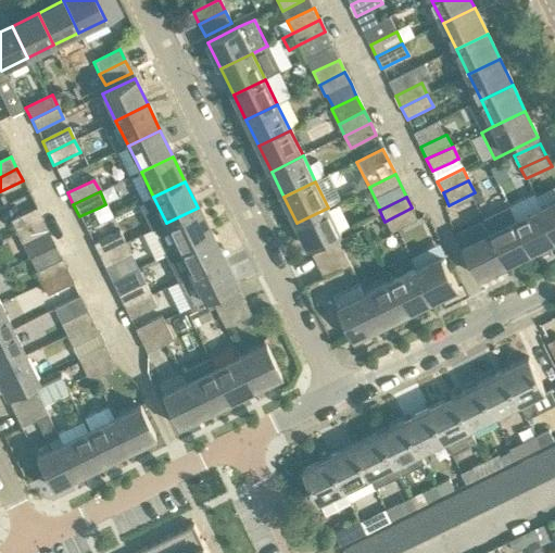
[(554,201),(541,209),(554,237),(554,201)]
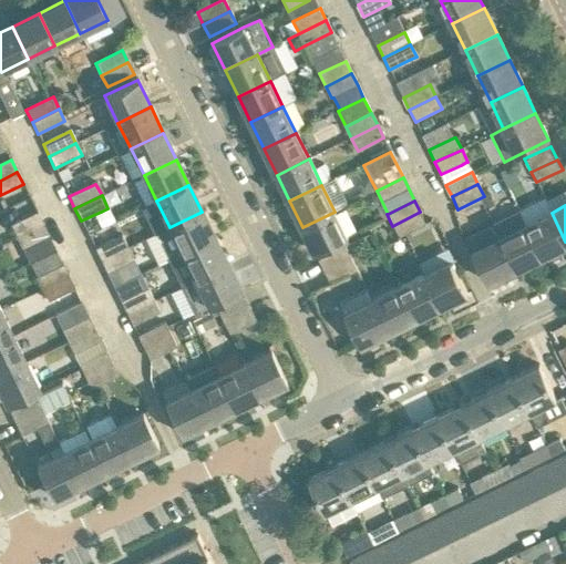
[(182,254),(214,237),(202,212),(170,227),(182,254)]
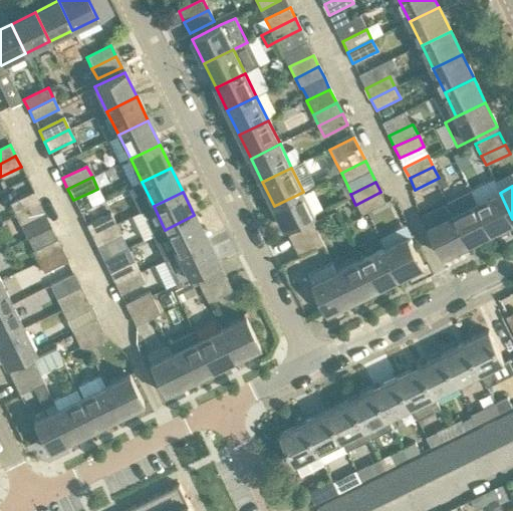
[(286,230),(304,222),(315,216),(303,192),(274,206),(286,230)]
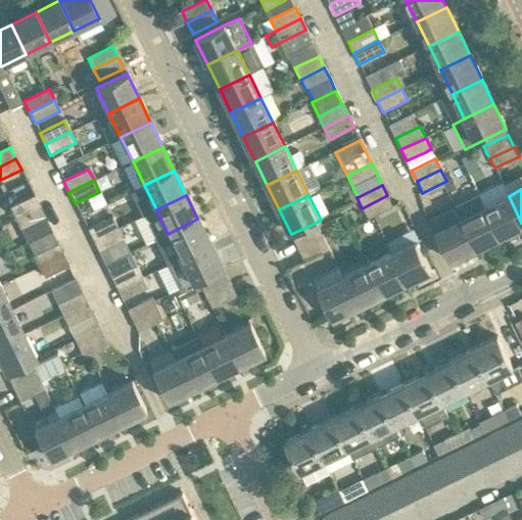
[(375,217),(392,206),(387,195),(362,208),(368,220),(375,217)]
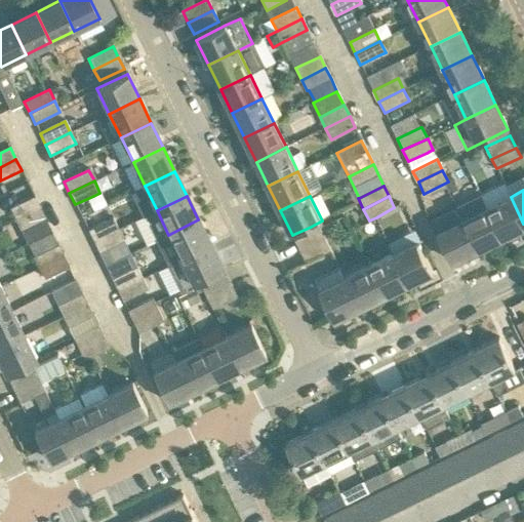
[(500,239),(486,209),(480,196),(455,208),(462,221),(477,250),(500,239)]
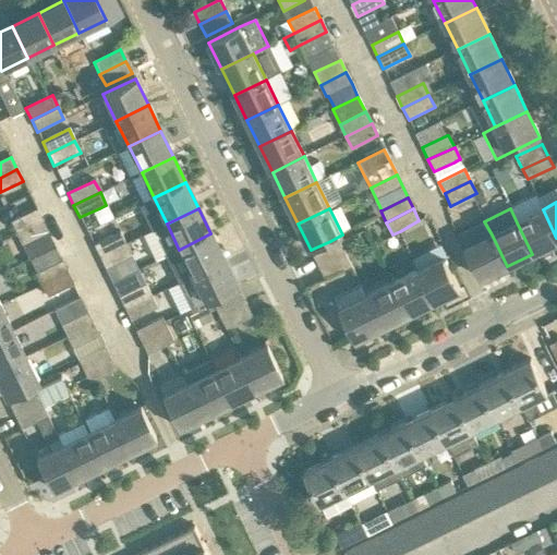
[(15,233),(43,221),(36,209),(10,222),(15,233)]
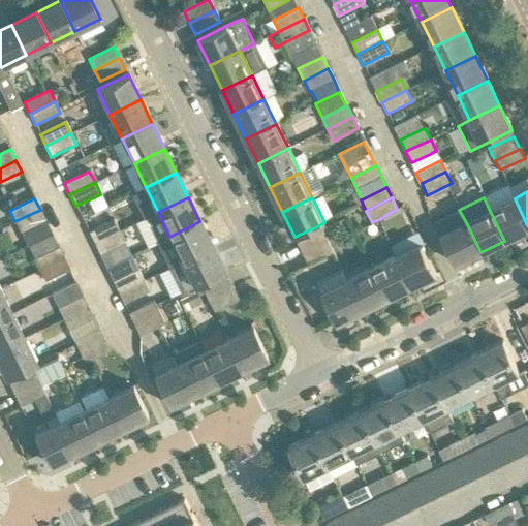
[(504,241),(527,228),(527,225),(515,198),(490,211),(504,241)]
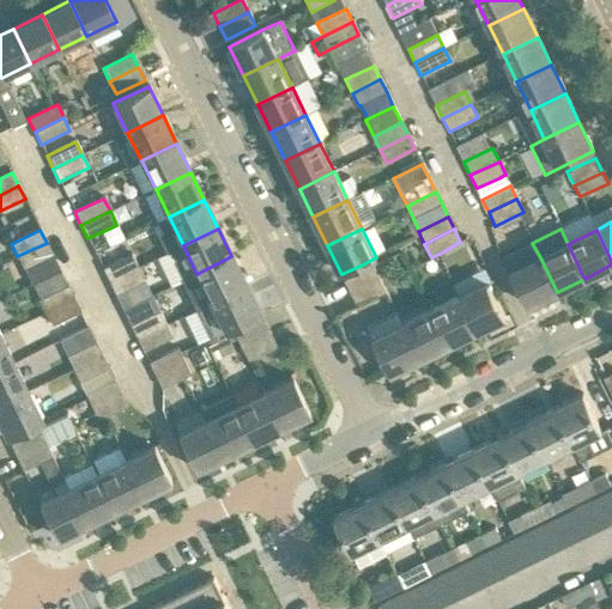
[(24,269),(53,255),(47,243),(17,256),(24,269)]
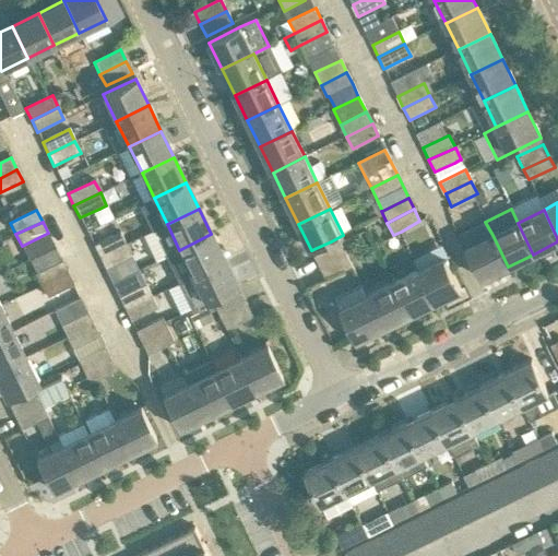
[(143,235),(156,261),(176,251),(164,225),(143,235)]
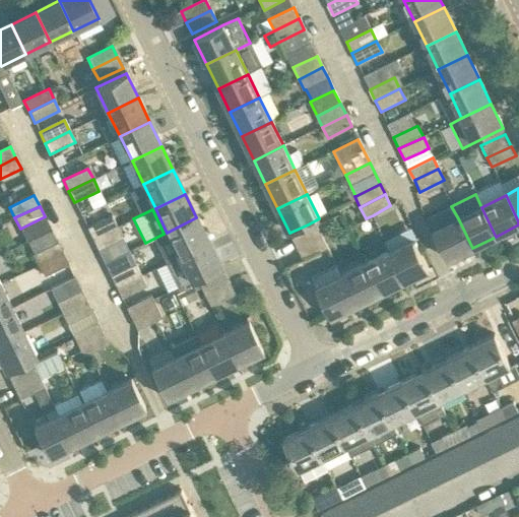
[(92,240),(117,228),(111,216),(86,229),(92,240)]
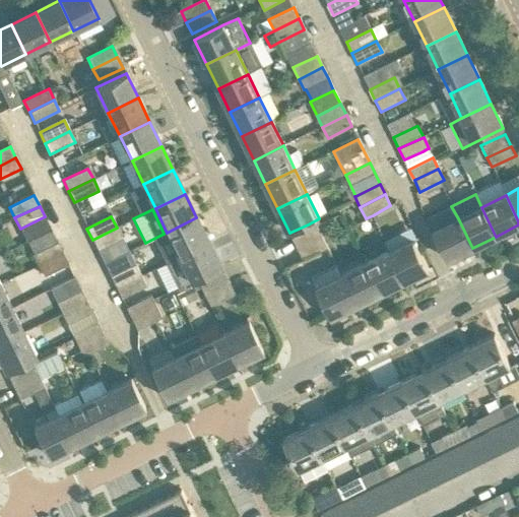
[(179,256),(208,242),(196,217),(167,233),(179,256)]
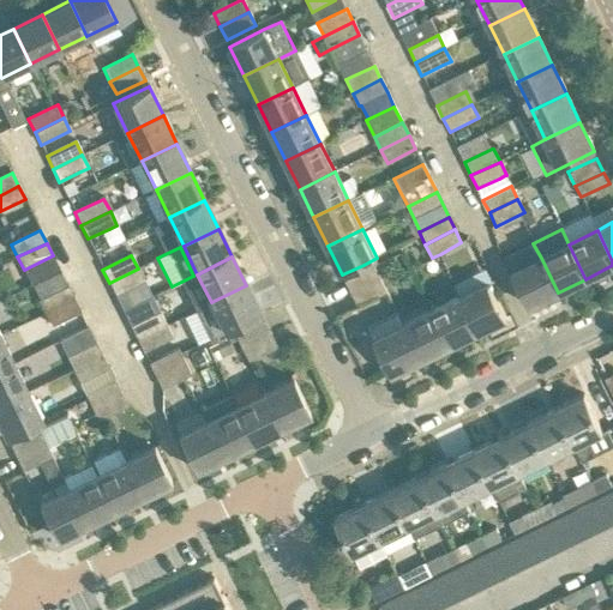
[(529,307),(558,293),(541,258),(511,272),(529,307)]
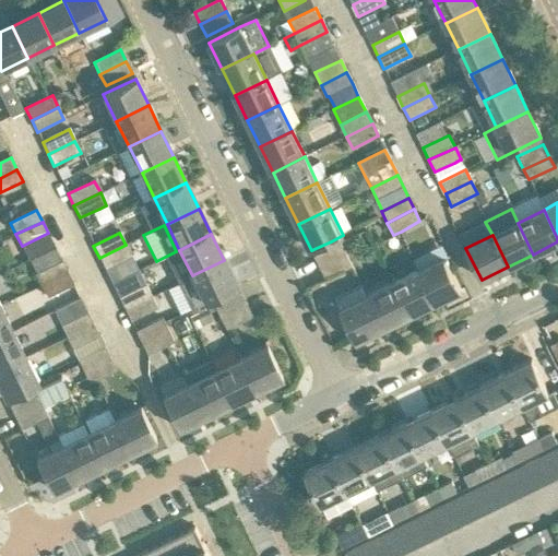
[(105,270),(125,260),(131,257),(126,245),(99,258),(105,270)]
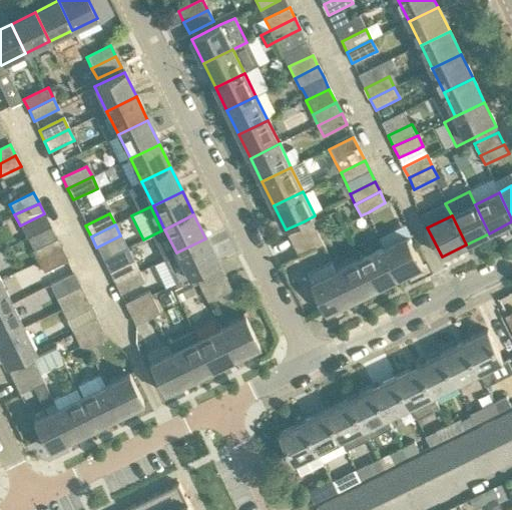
[(293,246),(317,234),(312,224),(288,237),(293,246)]
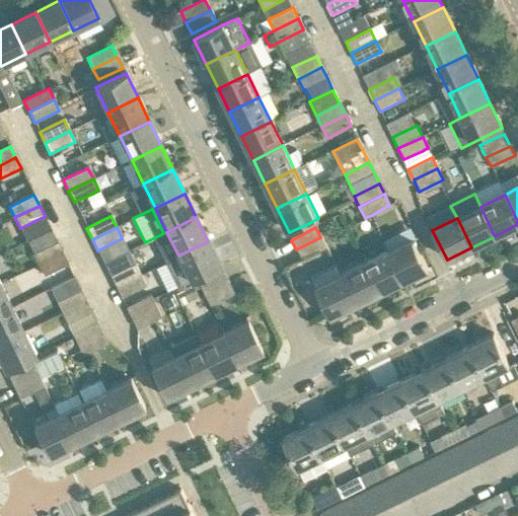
[(320,237),(296,249),(301,261),(326,248),(320,237)]
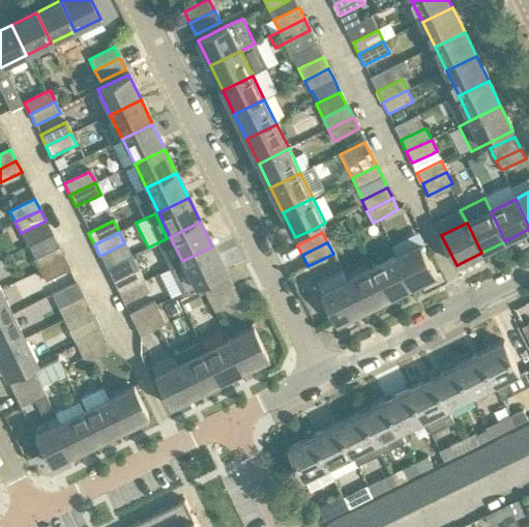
[(397,258),(411,288),(436,275),(421,245),(397,258)]
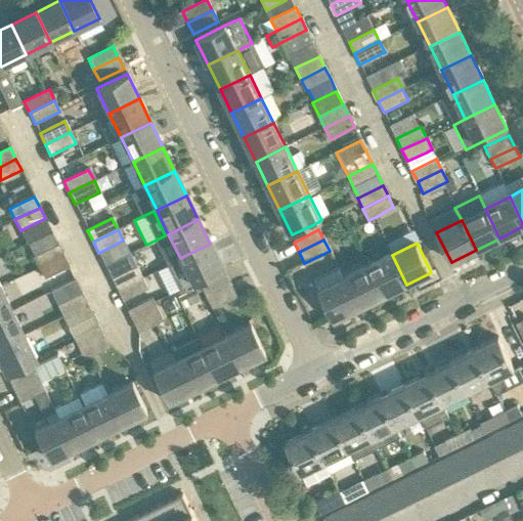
[(192,284),(222,268),(210,244),(180,258),(192,284)]
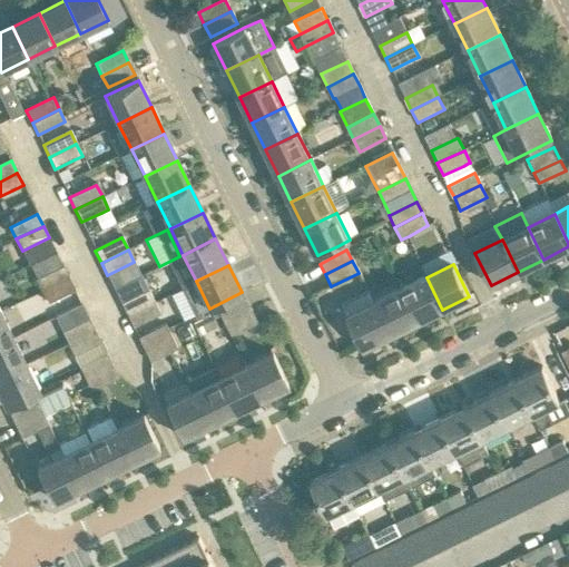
[(42,292),(69,279),(62,266),(36,280),(42,292)]
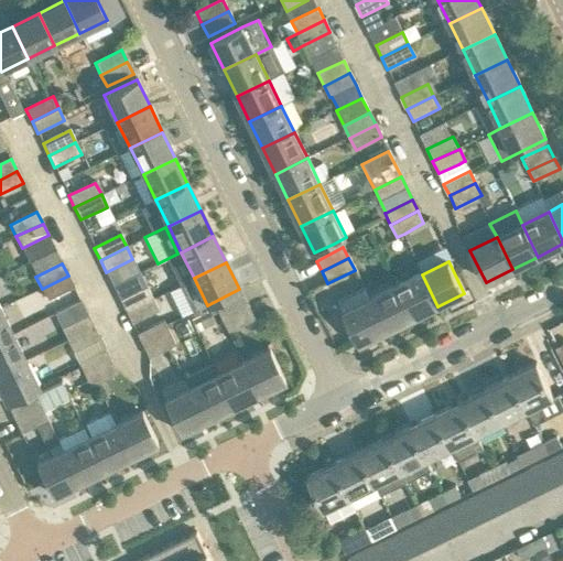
[(412,319),(437,306),(422,274),(396,287),(412,319)]
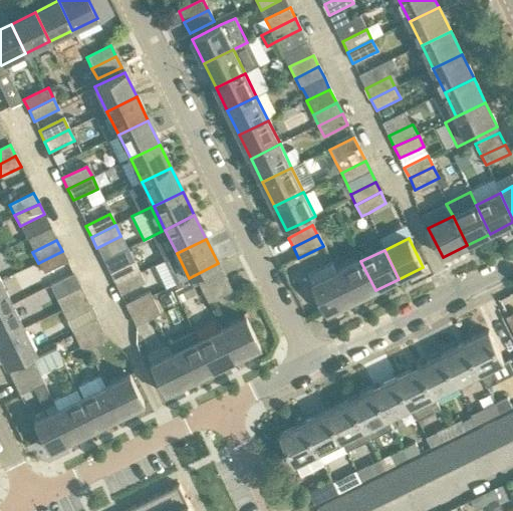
[(43,274),(67,262),(62,251),(38,263),(43,274)]
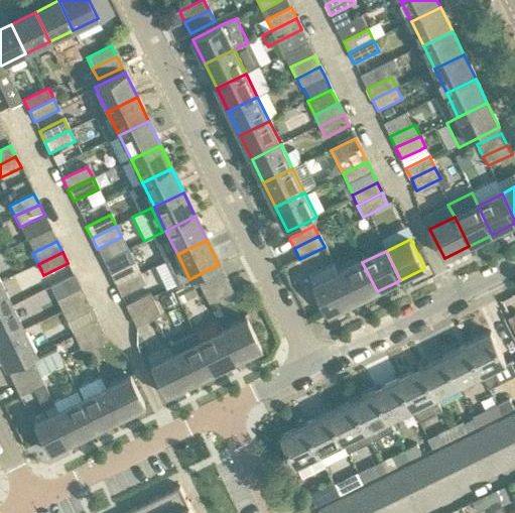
[(115,285),(139,273),(134,262),(110,274),(115,285)]
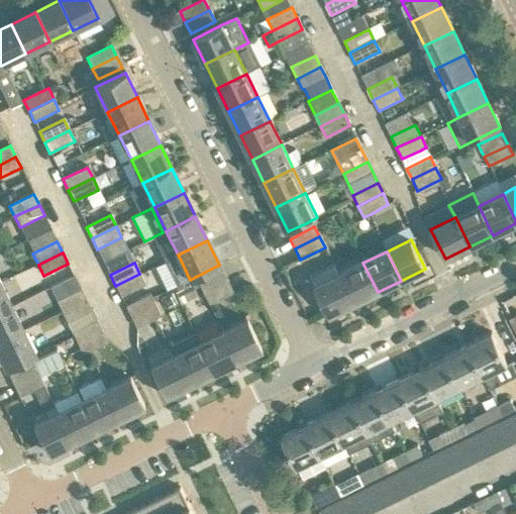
[(353,304),(378,292),(363,263),(339,275),(353,304)]
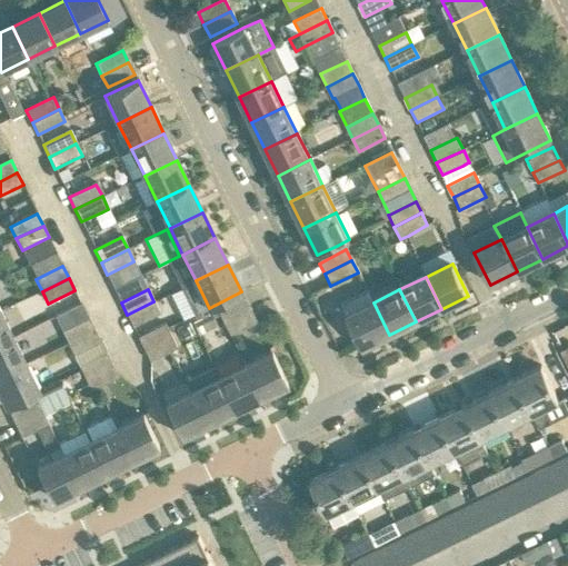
[(389,335),(374,303),(368,293),(341,306),(347,316),(346,316),(362,348),(389,335)]
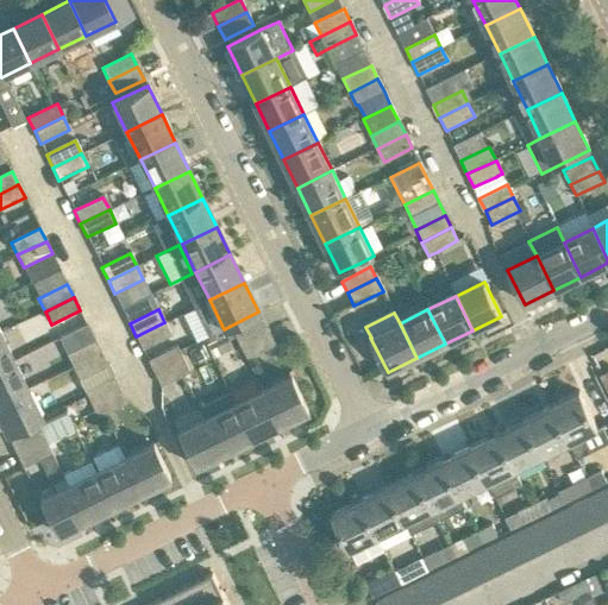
[(239,345),(268,332),(262,320),(233,333),(239,345)]
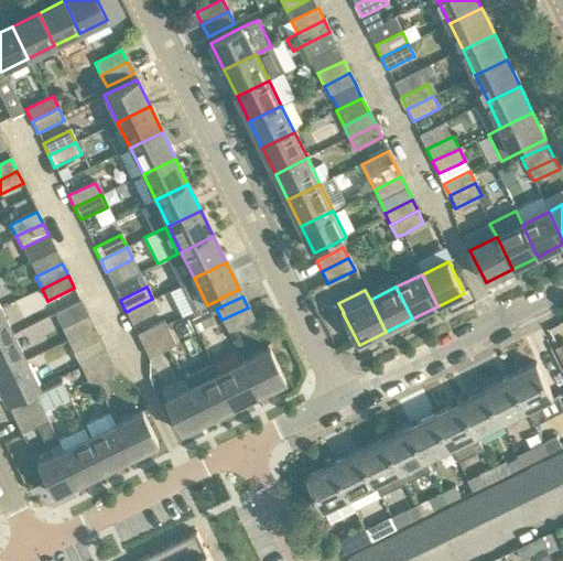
[(131,324),(151,314),(159,311),(152,299),(126,312),(131,324)]
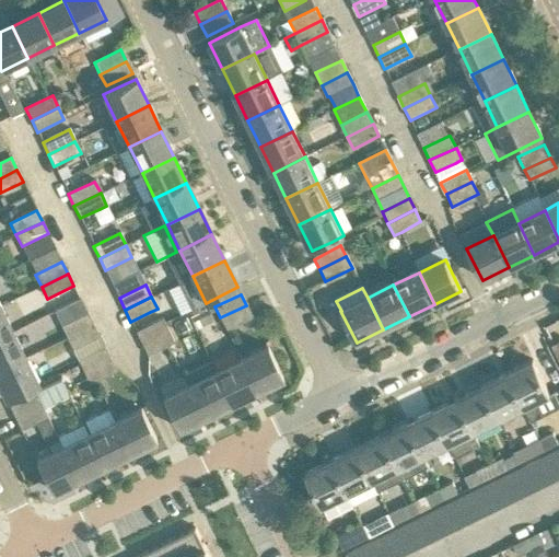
[(246,305),(220,317),(225,329),(252,317),(246,305)]
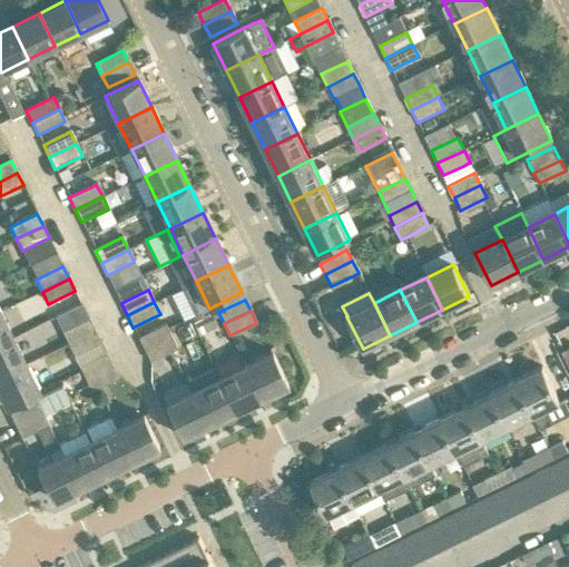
[(0,344),(12,339),(0,312),(0,344)]
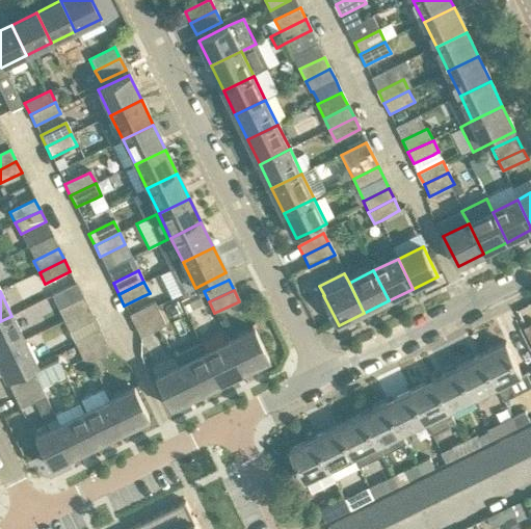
[(63,321),(88,309),(83,297),(57,310),(63,321)]
